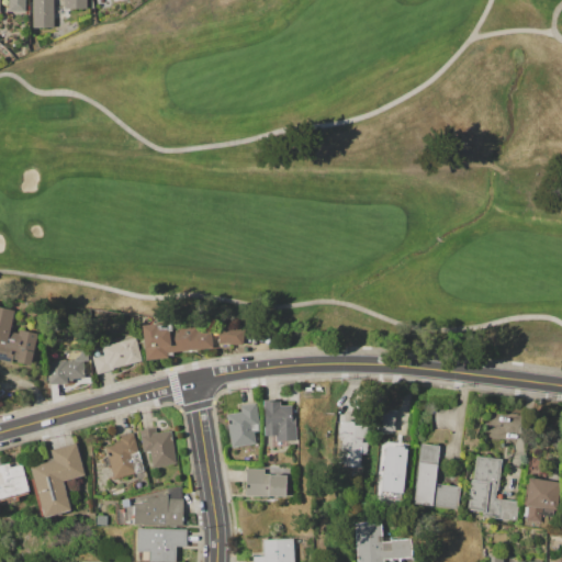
[(24,0),(24,12),(8,12),(8,0),(24,0)]
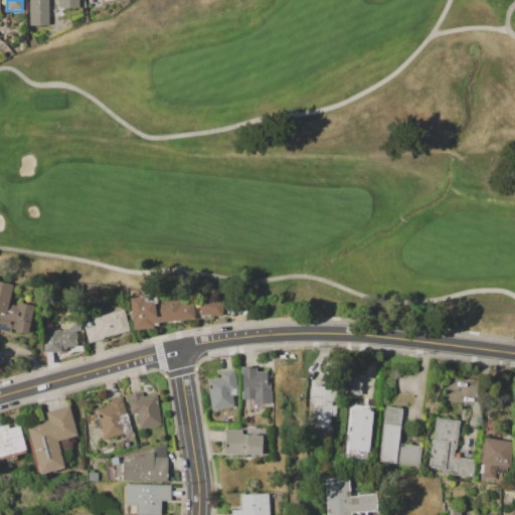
[(30,25),(30,0),(78,0),(78,8),(58,8),(58,0),(48,0),(48,25),(30,25)]
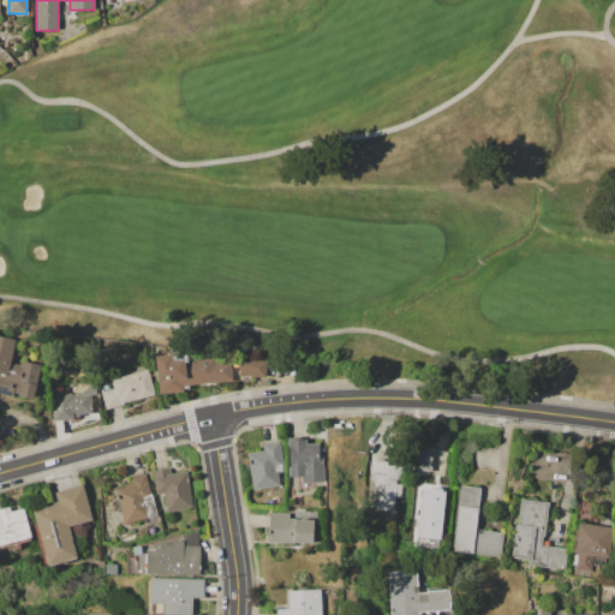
[(40,365),(33,399),(13,395),(0,392),(0,335),(15,339),(10,363),(18,365),(19,360),(40,365)]
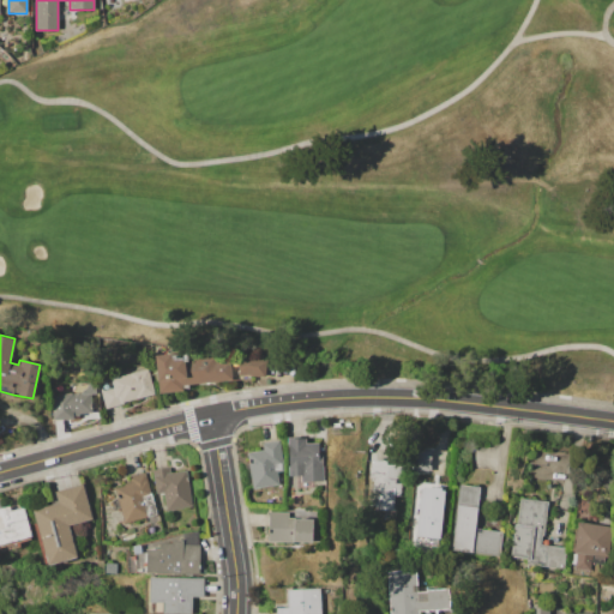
[(154,355),(170,353),(170,355),(185,353),(186,359),(215,355),(215,361),(229,359),(232,379),(188,385),(188,387),(181,387),(182,390),(158,392),(154,355)]
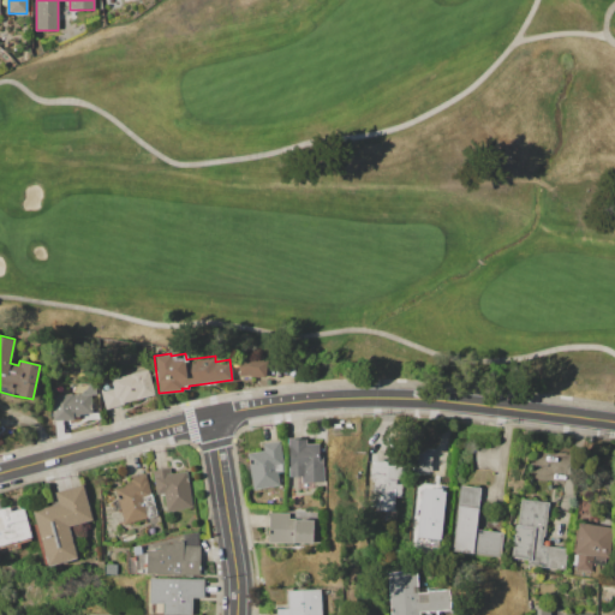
[(237,357),(248,356),(256,358),(256,357),(262,357),(262,359),(267,359),(266,377),(249,375),(239,376),(237,357)]
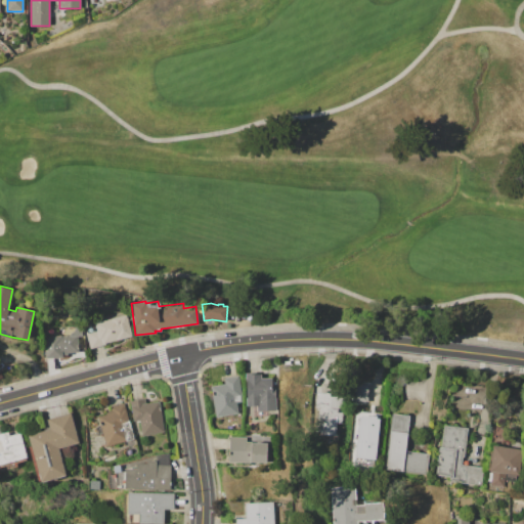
[(94,322),(125,315),(131,336),(104,343),(104,344),(89,348),(85,334),(96,331),(94,322)]
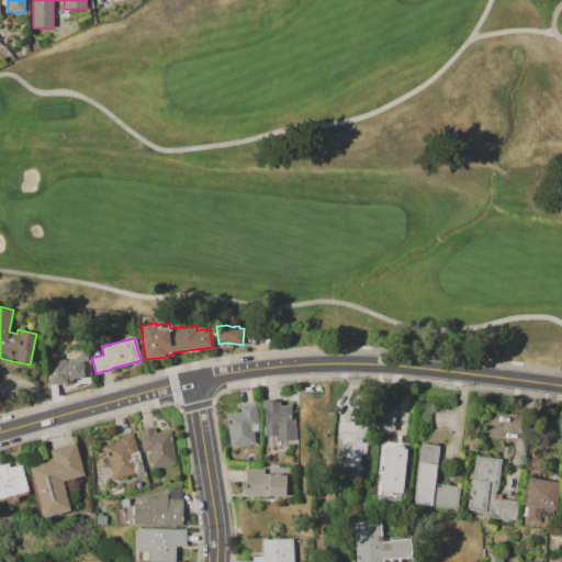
[(46,360),(75,360),(74,357),(75,357),(77,357),(78,356),(79,355),(79,353),(79,352),(79,351),(79,349),(88,349),(88,360),(82,360),(83,378),(78,379),(78,380),(67,381),(67,382),(56,383),(54,384),(51,384),(49,383),(47,383),(46,360)]
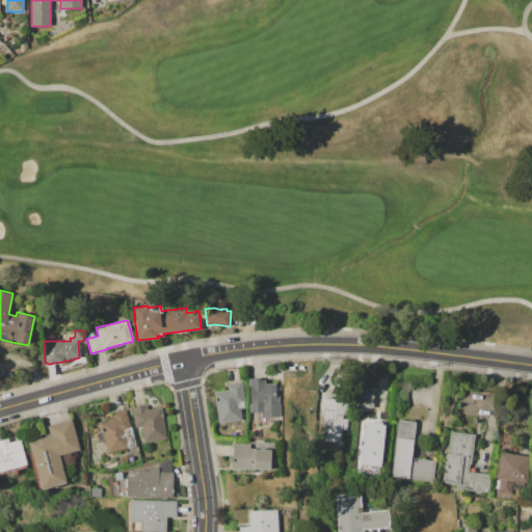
[(248,379),(259,379),(264,379),(264,384),(275,383),(275,394),(280,393),(281,417),(269,417),(269,422),(257,422),(256,413),(253,413),(253,411),(249,411),(248,379)]
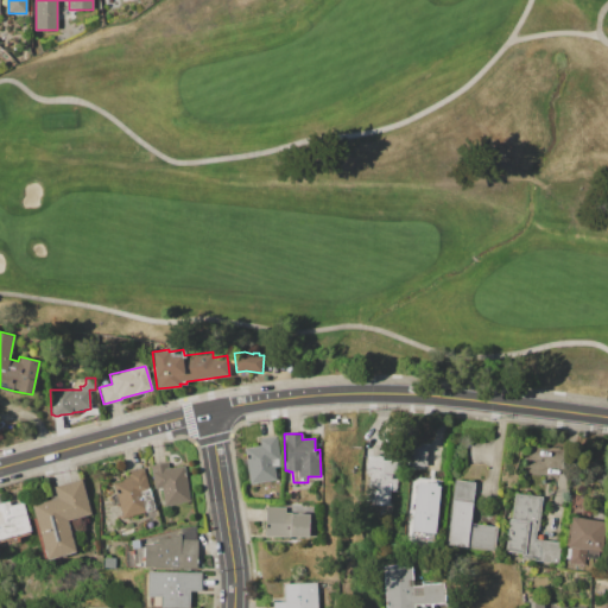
[(244,449),(259,445),(258,438),(276,436),(280,466),(273,467),(276,480),(249,483),(244,449)]
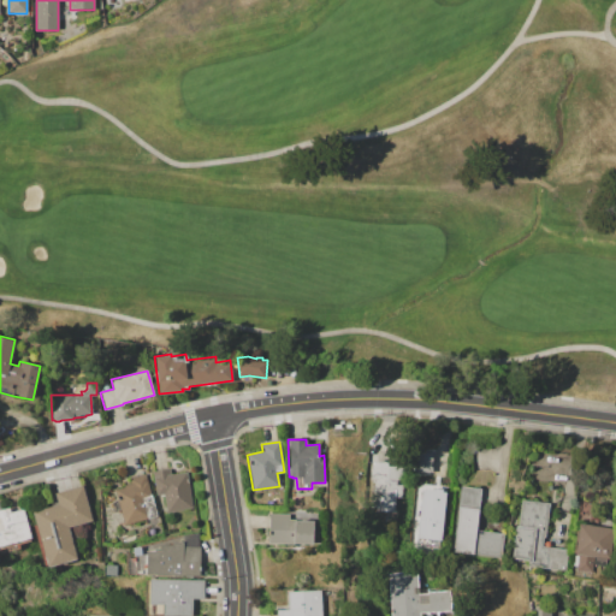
[(413,452),(433,451),(433,472),(413,473),(413,452)]
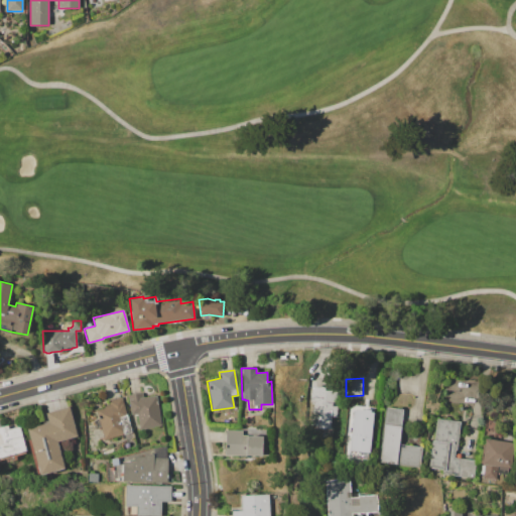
[(310,386),(340,388),(338,416),(335,416),(334,428),(311,427),(312,402),(309,402),(310,386)]
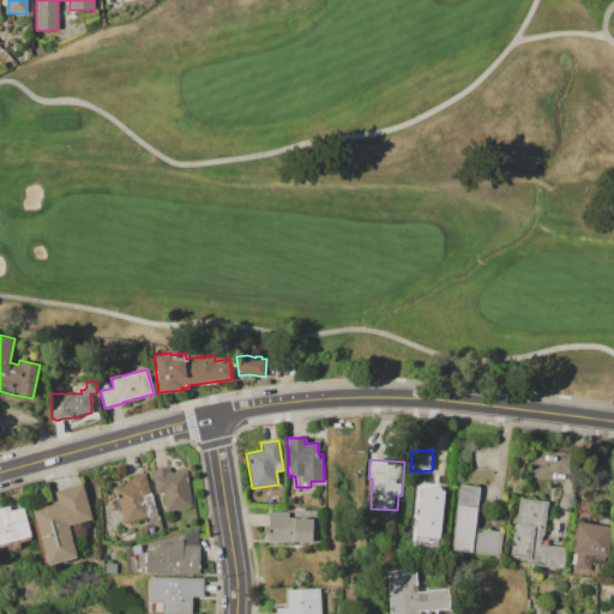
[(151,469),(169,467),(170,473),(186,470),(192,505),(166,510),(163,494),(158,495),(158,493),(156,493),(151,469)]
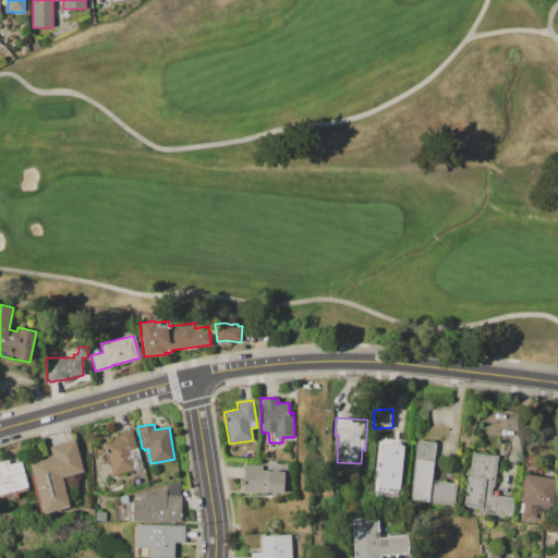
[(104,444),(112,441),(111,439),(117,437),(116,434),(131,429),(136,448),(143,468),(134,470),(133,469),(112,475),(109,462),(102,464),(99,455),(106,452),(104,444)]
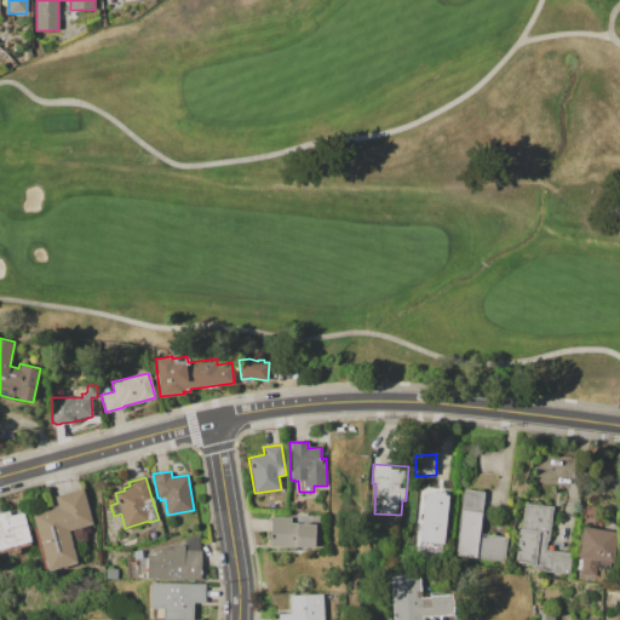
[(33,515),(57,507),(55,497),(84,488),(92,524),(72,529),(78,552),(74,554),(78,563),(47,572),(47,568),(44,569),(33,528),(36,528),(33,515)]
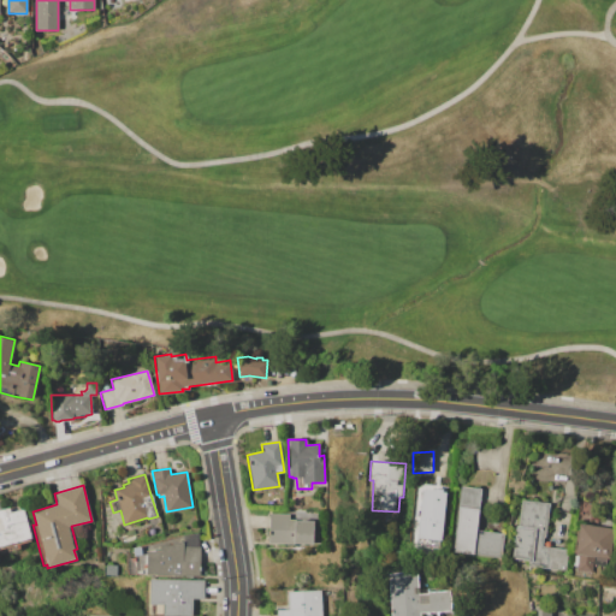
[(457,507),(458,507),(460,486),(480,489),(477,529),(504,533),(502,557),(452,551),(457,507)]
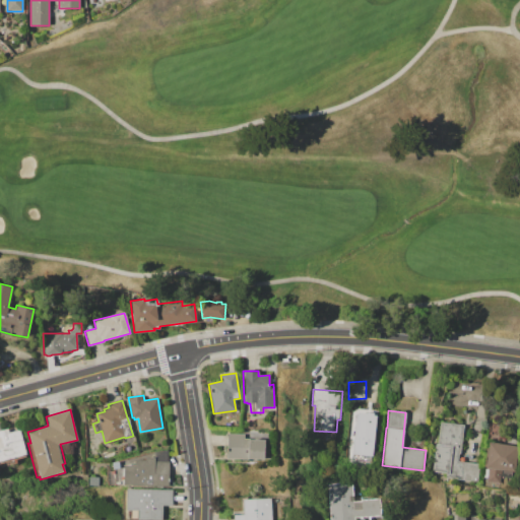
[(354,419),(370,421),(377,423),(373,463),(349,461),(354,419)]
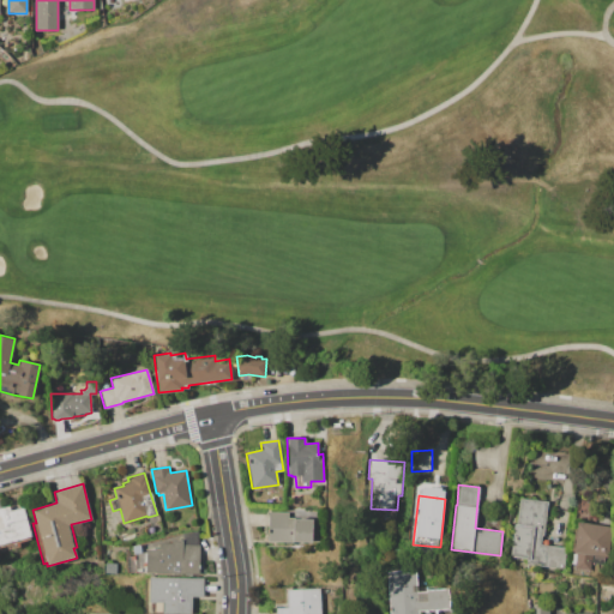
[(519,498),(548,501),(543,535),(541,535),(540,545),(566,548),(563,572),(513,565),(515,563),(511,563),(512,558),(510,557),(515,524),(516,524),(519,498)]
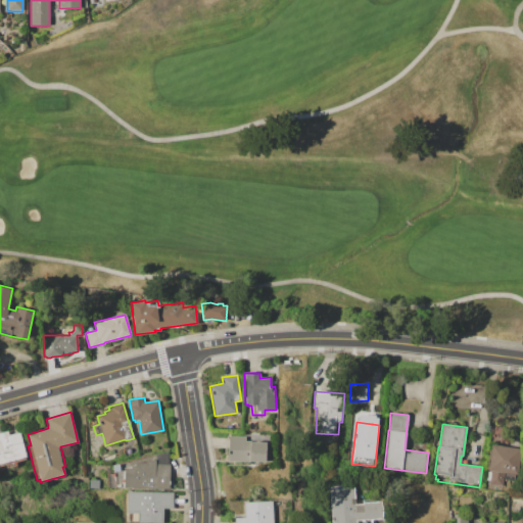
[(0,431),(7,430),(8,435),(19,432),(27,457),(25,457),(26,459),(15,461),(16,464),(6,467),(6,464),(0,465),(0,431)]
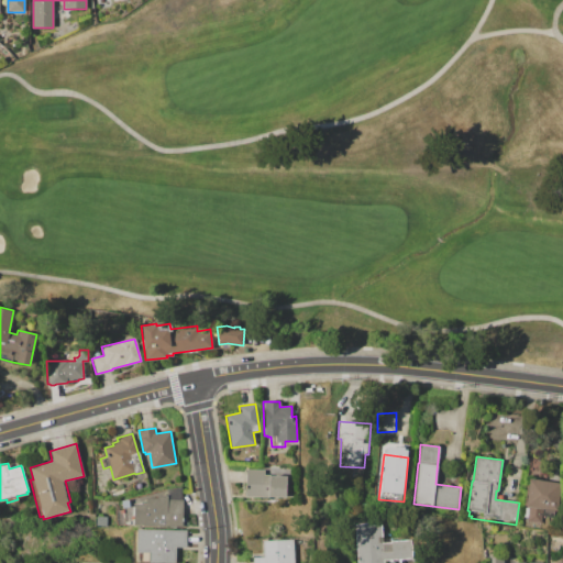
[(245,468),(264,470),(264,474),(268,474),(268,475),(286,476),(286,497),(267,496),(267,498),(245,497),(245,468)]
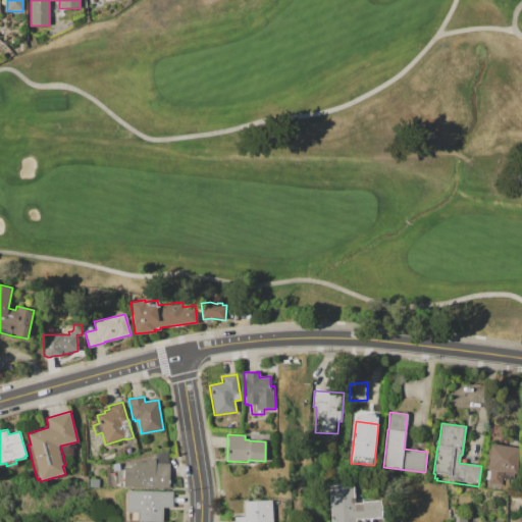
[(490,442),(521,448),(517,473),(514,473),(513,479),(512,479),(512,484),(509,484),(509,479),(503,478),(502,485),(485,483),(490,442)]
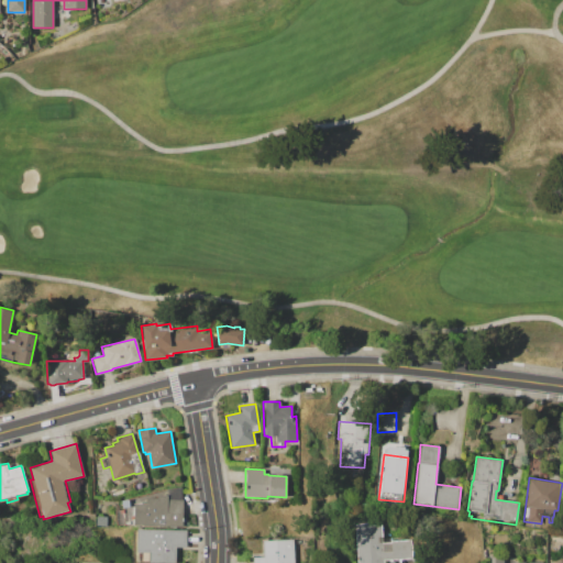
[(120,500),(180,485),(181,499),(184,499),(183,528),(124,526),(116,526),(113,509),(122,509),(120,500)]
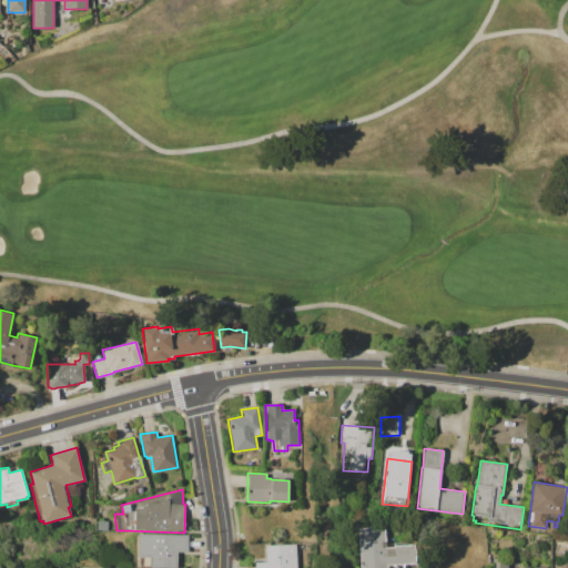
[(97,520),(108,520),(107,530),(97,530),(97,520)]
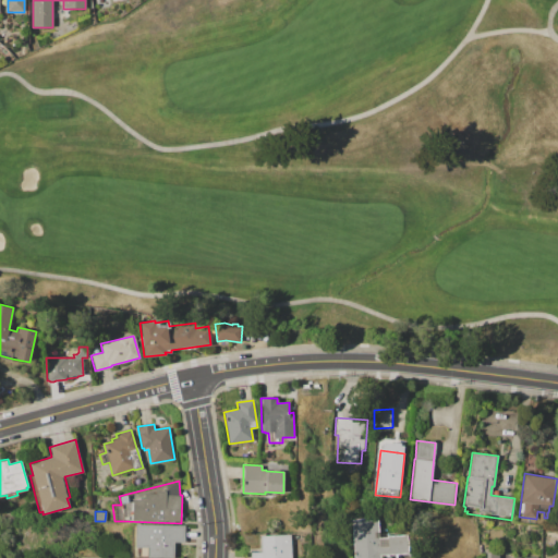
[(353,557),(351,520),(378,518),(379,537),(388,537),(388,536),(411,534),(413,554),(391,555),(391,557),(381,557),(353,557)]
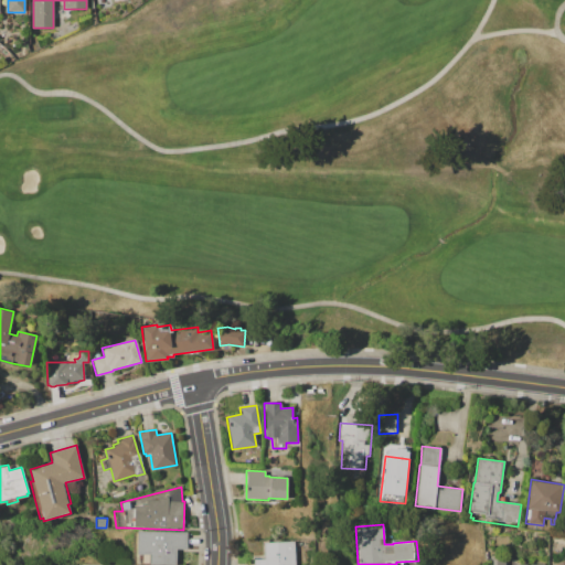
[(137,531),(187,532),(187,548),(176,547),(176,564),(138,564),(138,554),(136,554),(137,531)]
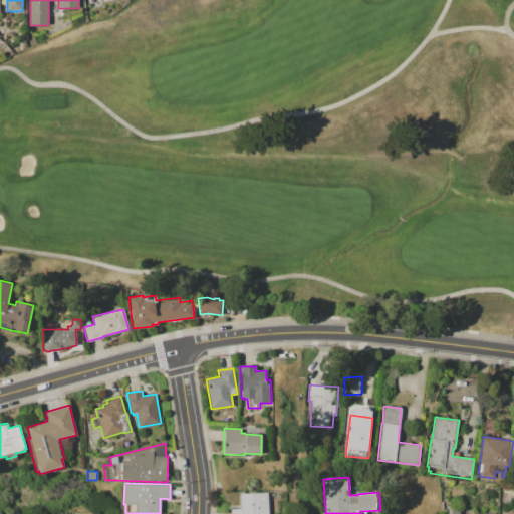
[(240,493),(268,492),(268,513),(231,513),(231,508),(240,508),(240,493)]
